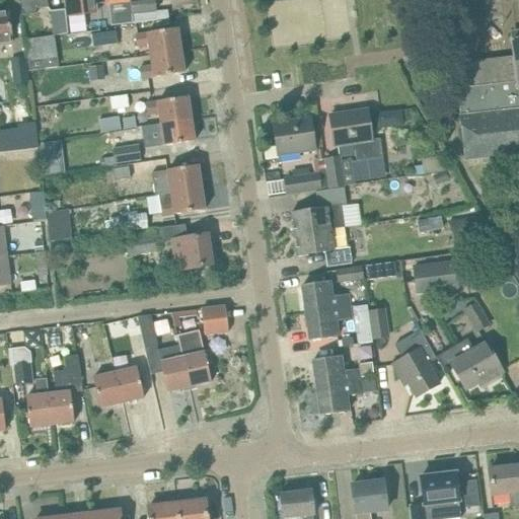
[(19,0),(21,16),(35,14),(35,9),(48,8),(47,0),(19,0)]
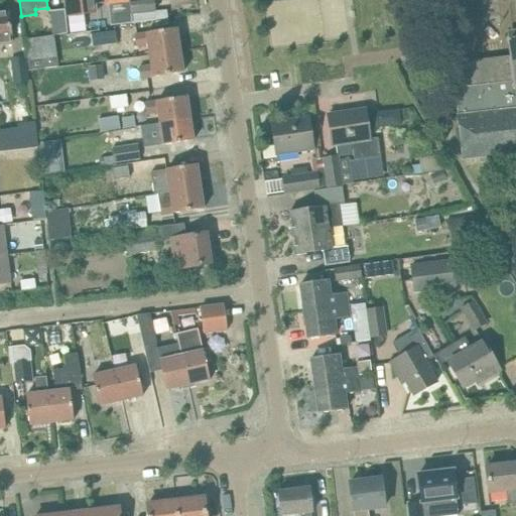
[(129,0),(133,24),(157,20),(155,12),(154,12),(152,0),(129,0)]
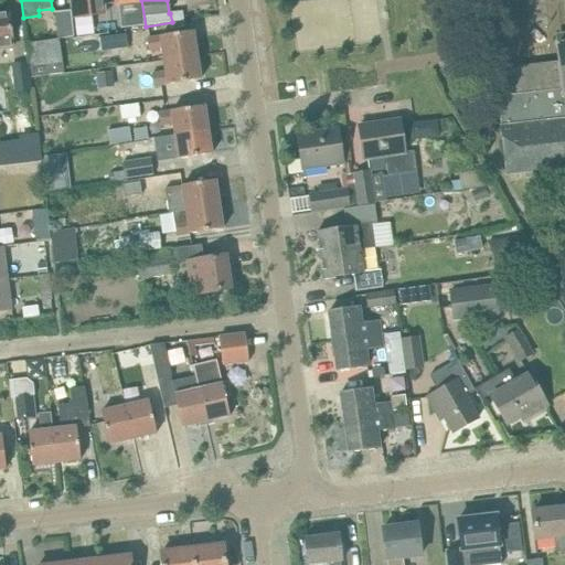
[(564,0),(564,9),(564,39),(555,40),(557,64),(562,97),(564,96),(564,0)]
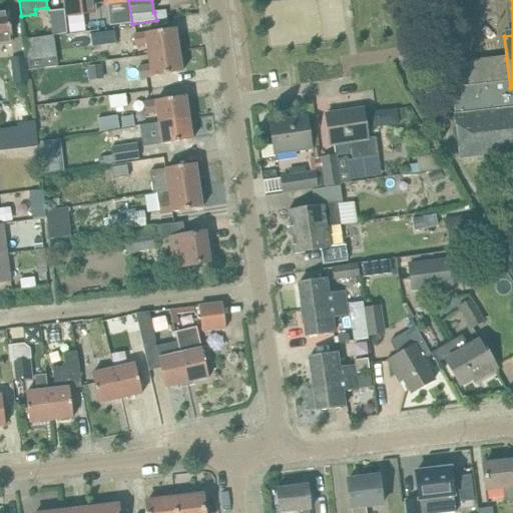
[(48,10),(51,33),(64,32),(62,9),(48,10)]
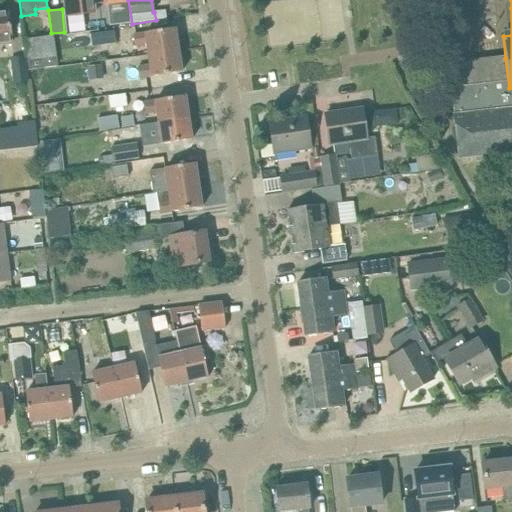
[(8,13),(0,14),(0,44),(11,44),(8,13)]
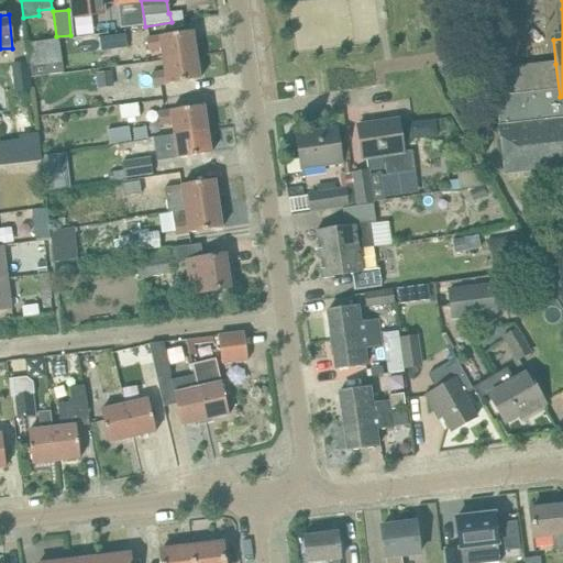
[(163,62),(196,56),(192,32),(146,39),(148,51),(161,48),(163,62)]
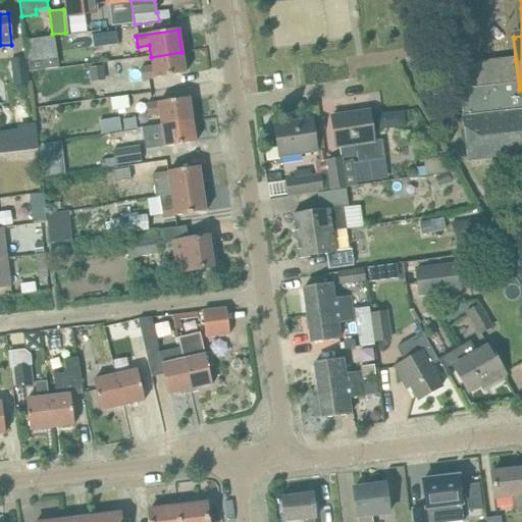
[(115,32),(91,36),(93,48),(118,44),(115,32)]
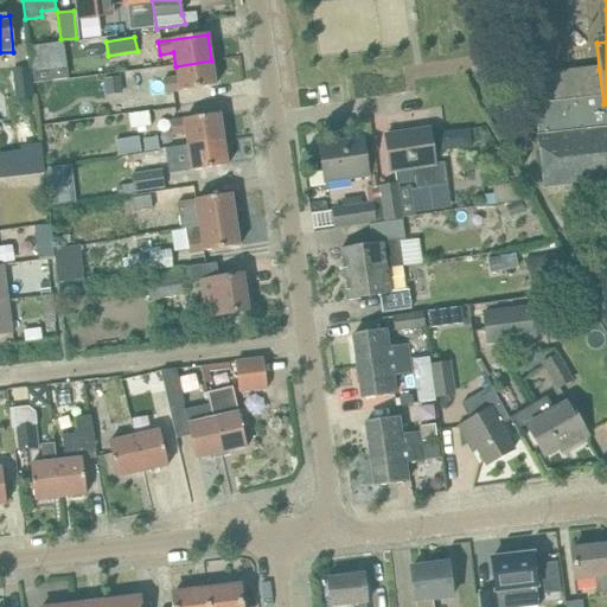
[(63,42),(31,48),(34,71),(66,66),(63,42)]
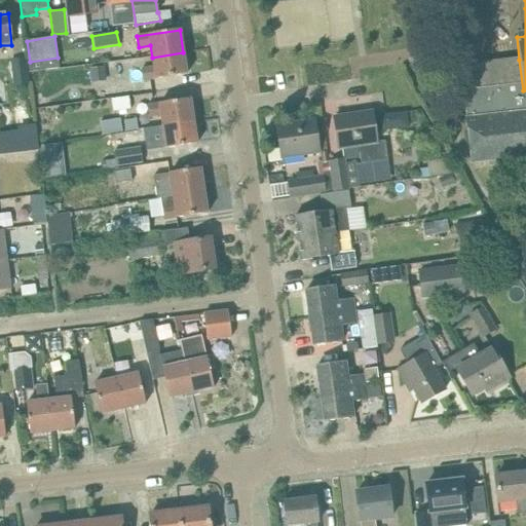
[(183,52),(152,58),(153,67),(142,69),(144,81),(166,78),(187,75),(183,52)]
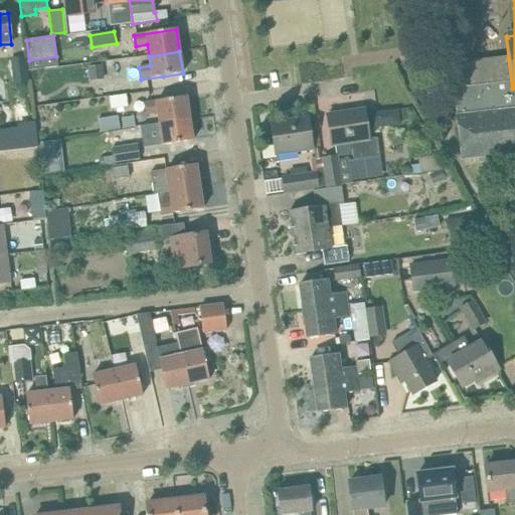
[(26,56),(10,58),(13,84),(29,82),(26,56)]
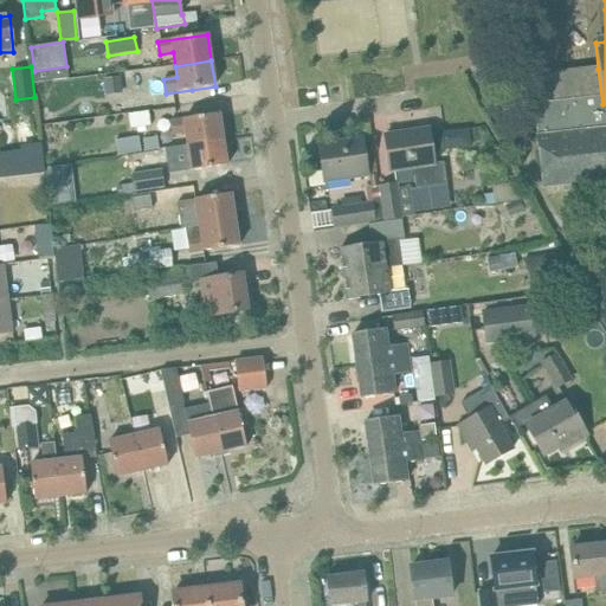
[(605,103),(603,104),(598,69),(530,76),(542,191),(605,182),(605,103)]
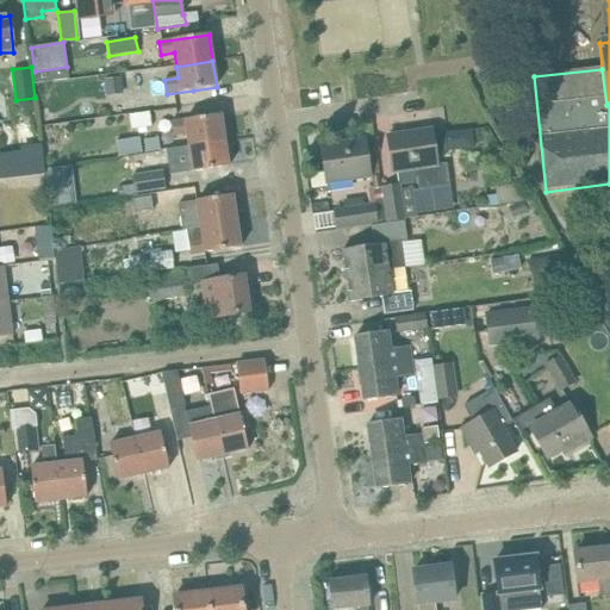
[(105,78),(107,95),(123,93),(120,75),(105,78)]
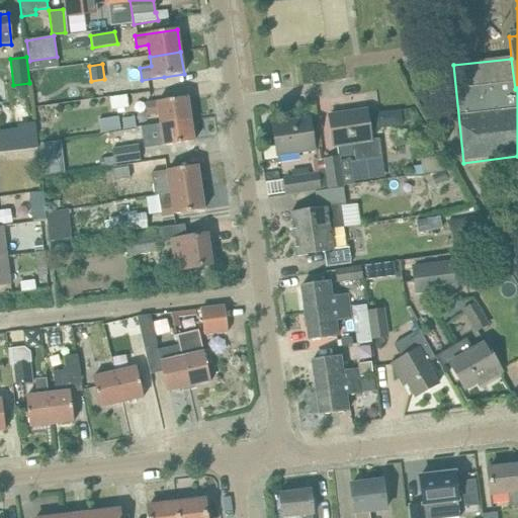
[(160,124),(191,119),(187,98),(145,104),(147,115),(158,113),(160,124)]
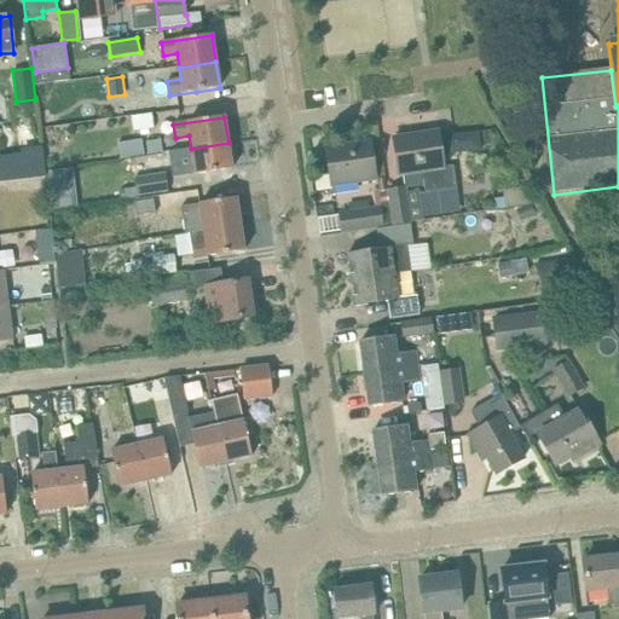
[(421,173),(424,196),(456,191),(453,168),(444,171),(438,132),(393,138),(399,177),(421,173)]
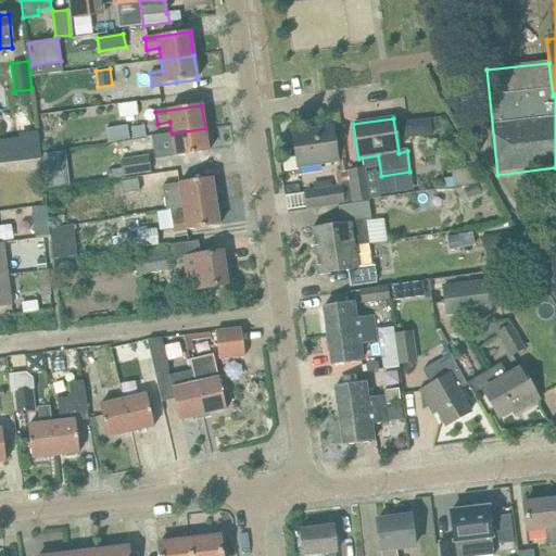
[(130,139),(128,125),(106,128),(109,142),(130,139)]
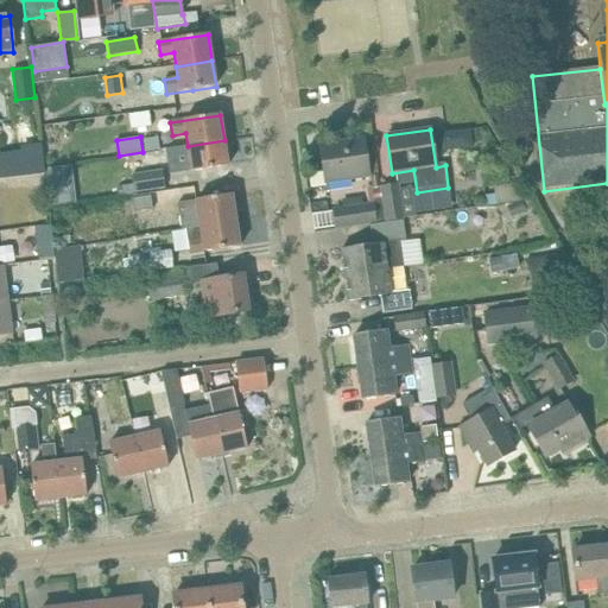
[(159,150),(158,137),(144,138),(145,152),(159,150)]
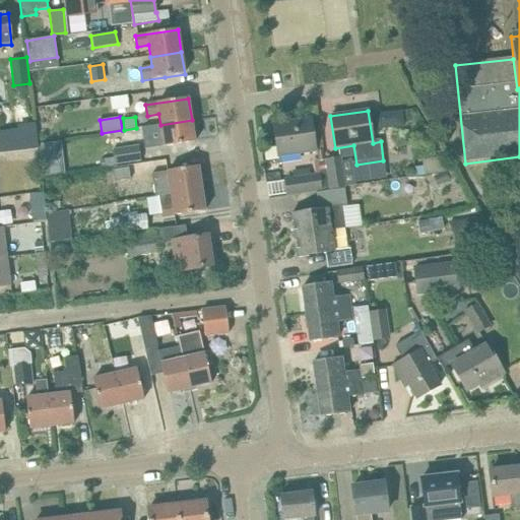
[(278,156),(299,153),(315,150),(311,119),(273,125),(278,156)]
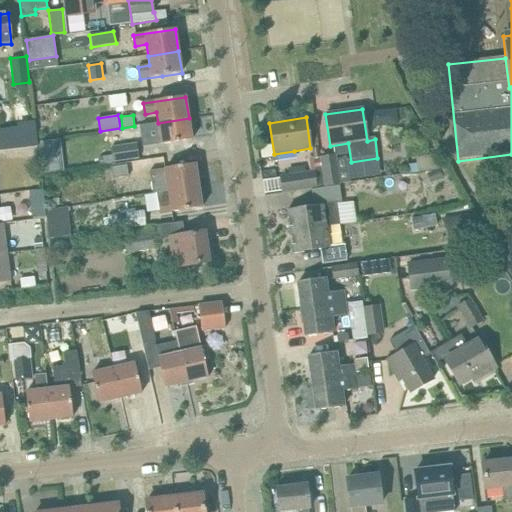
[(189,118),(158,123),(139,126),(142,147),(192,140),(189,118)]
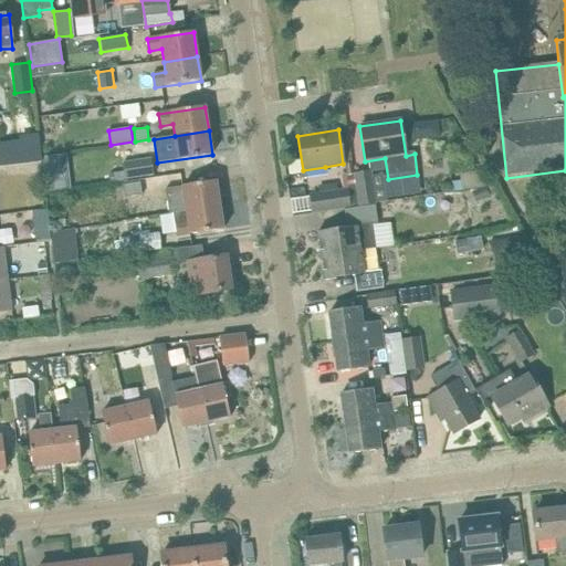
[(39,138),(19,140),(0,143),(0,167),(41,163),(39,138)]
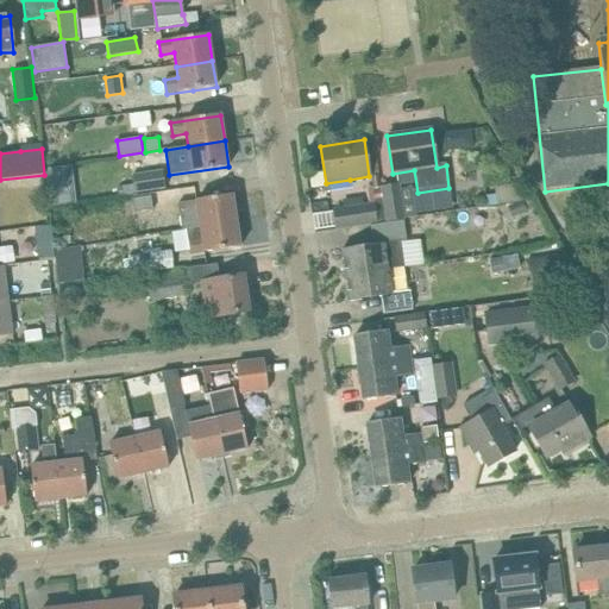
[(49,168),(51,188),(69,186),(68,167),(49,168)]
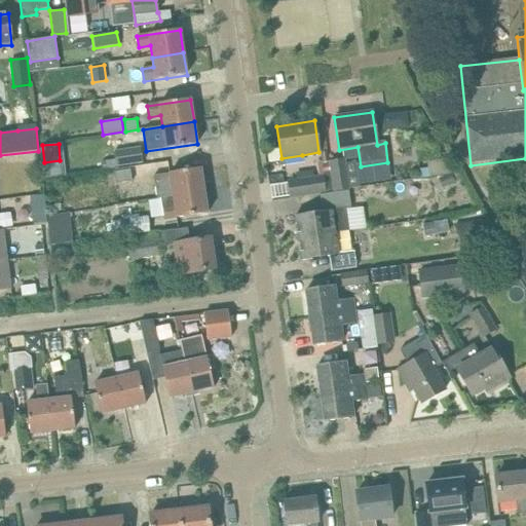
[(143,163),(141,148),(114,152),(115,159),(116,166),(143,163)]
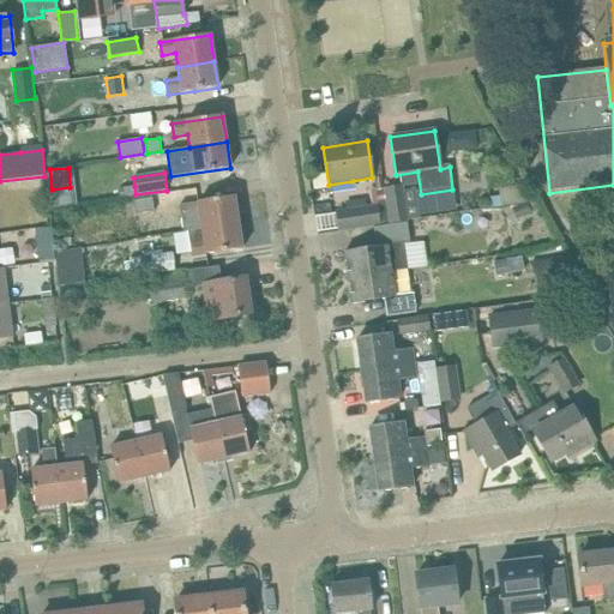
[(136,194),(134,186),(118,188),(119,199),(136,197),(136,194)]
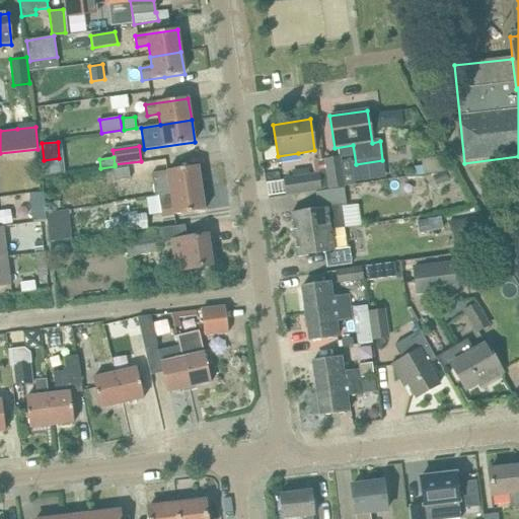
[(350,160),(341,161),(340,157),(325,159),(329,188),(353,184),(350,160)]
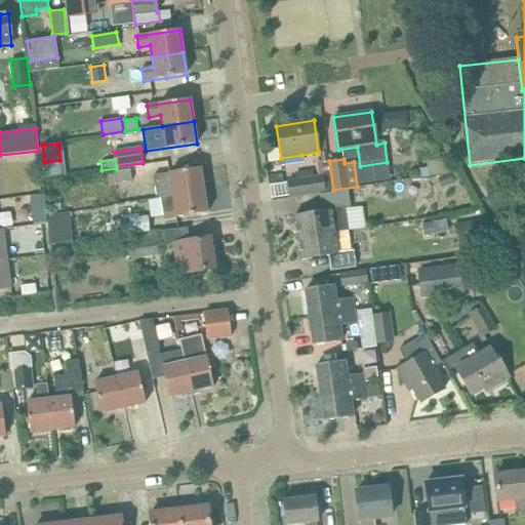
[(427,167),(418,169),(420,177),(428,176),(427,167)]
